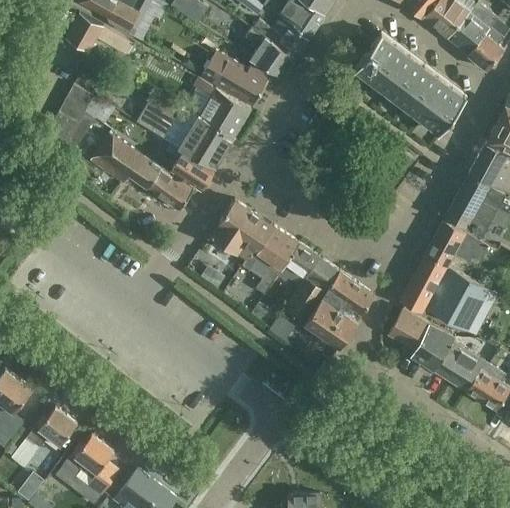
[(82,0),(82,4),(108,18),(110,25),(129,36),(140,15),(112,0),(82,0)]
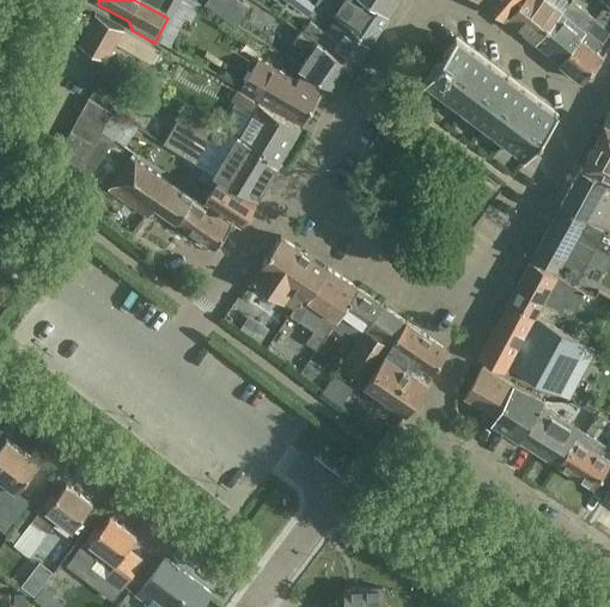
[(170,0),(169,6),(187,12),(189,0),(170,0)]
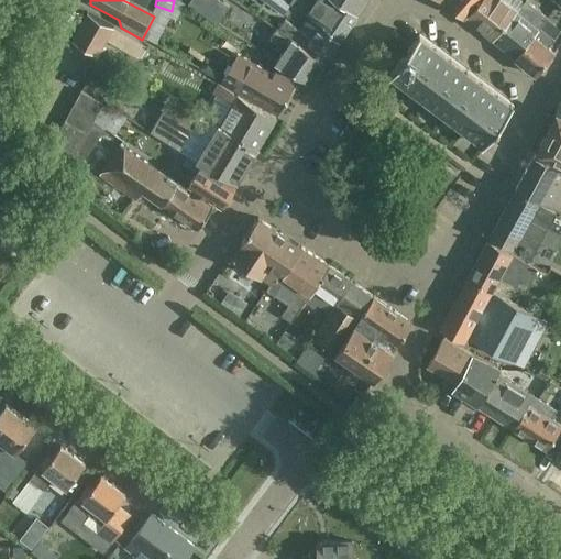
[(219,0),(208,18),(220,26),(232,9),(219,0)]
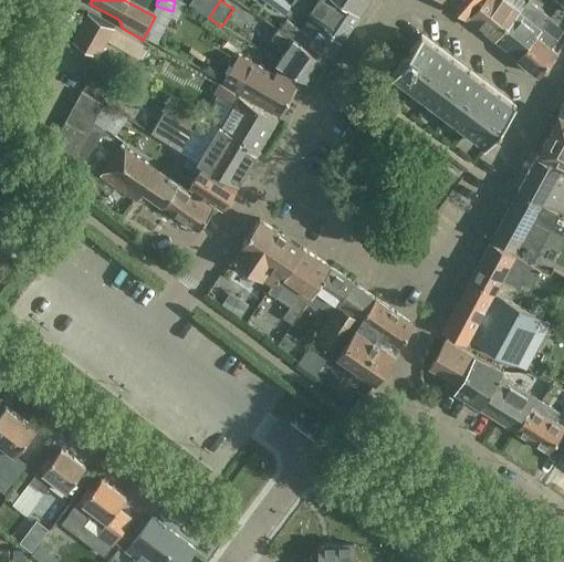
[(289,18),(295,7),(294,6),(285,0),(264,0),(264,1),(289,18)]
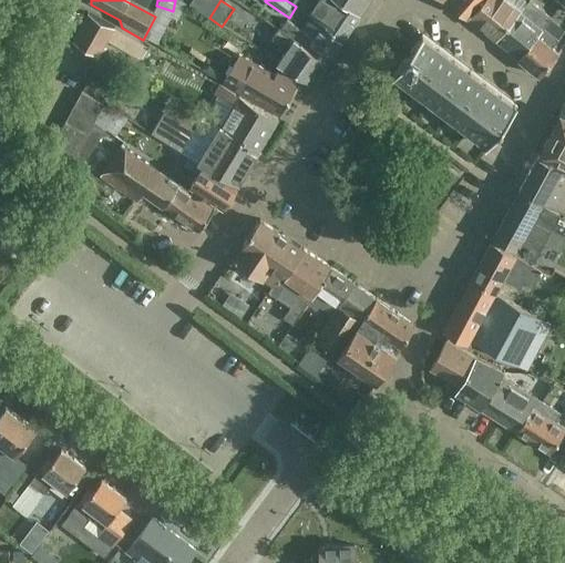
[(361,19),(334,0),(299,0),(295,6),(296,7),(314,19),(346,41),(361,19)]
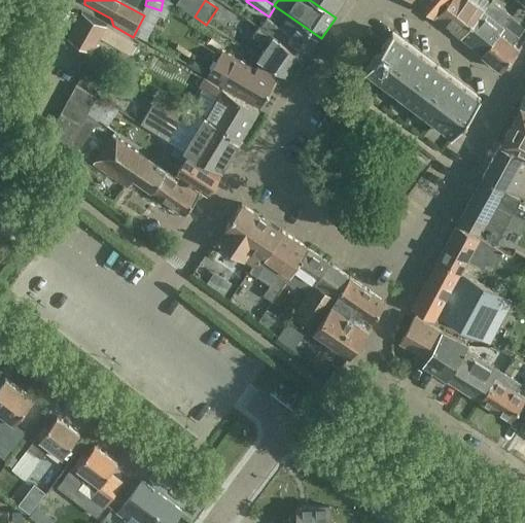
[(347,0),(310,0),(336,18),(347,0)]
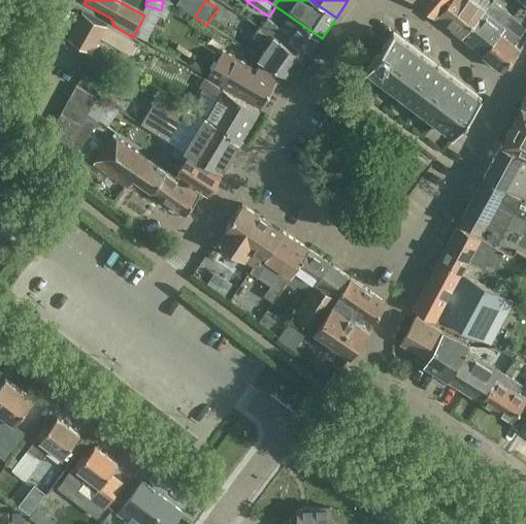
[(454,0),(424,0),(421,5),(437,20),(454,0)]
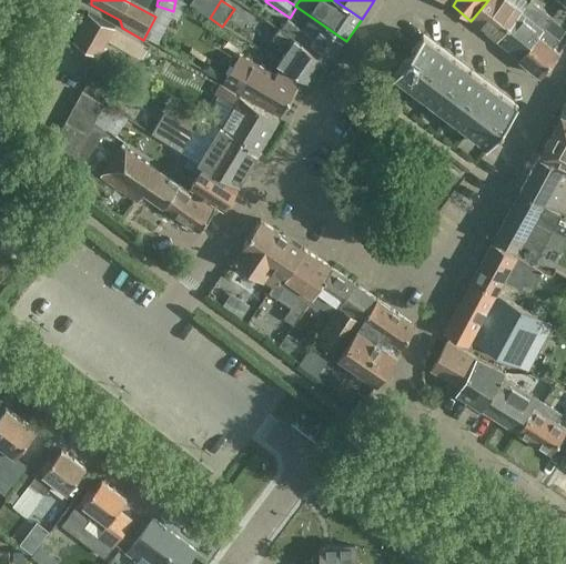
[(488,0),(471,21),(498,43),(523,14),(504,0),(488,0)]
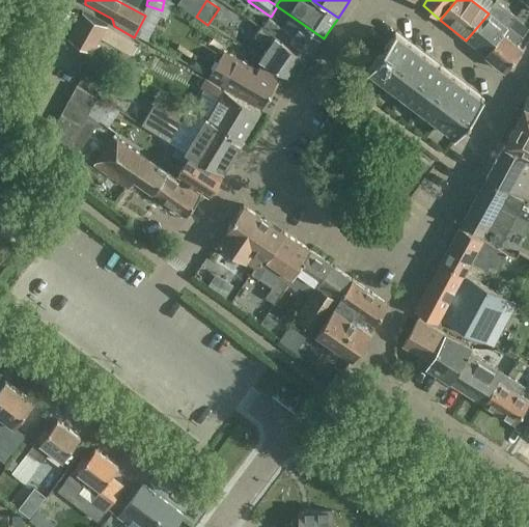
[(518,19),(498,2),(494,6),(489,14),(466,40),(482,54),(486,57),(510,28),(518,19)]
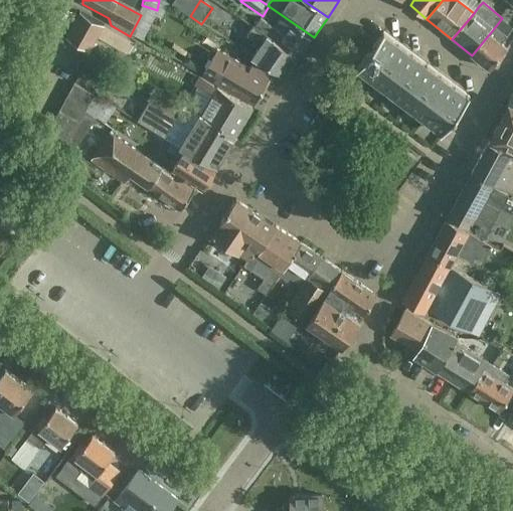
[(137,45),(81,14),(67,40),(92,53),(100,39),(130,56),(137,45)]
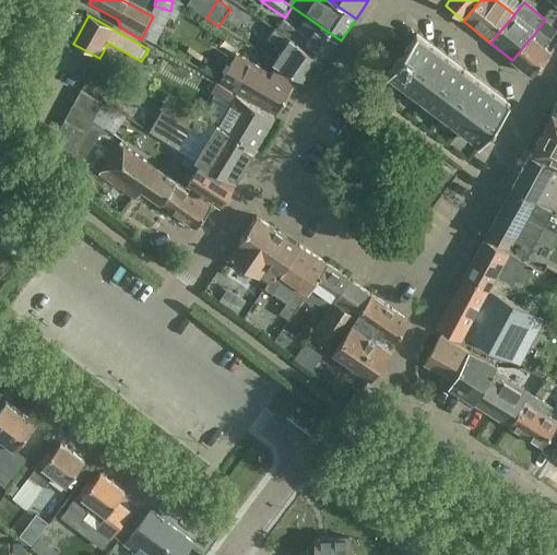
[(341,40),(309,19),(299,32),(285,22),(279,33),(324,65),(341,40)]
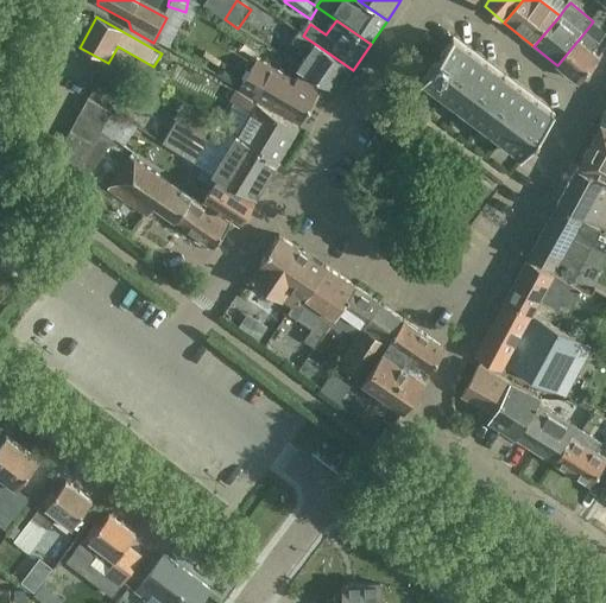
[(581,84),(599,61),(593,55),(601,45),(585,32),(557,65),(565,71),(581,84)]
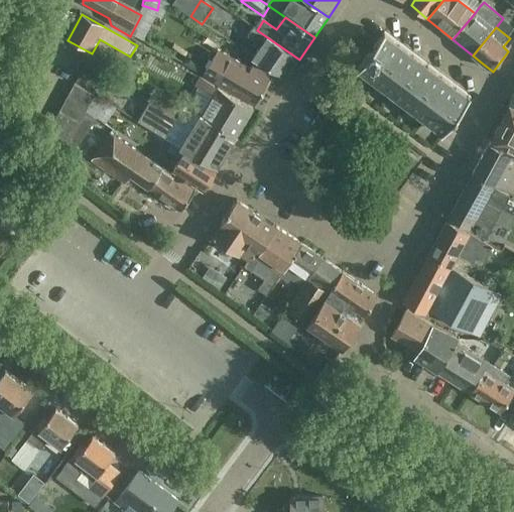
[(299,59),(257,30),(256,31),(254,30),(250,38),(262,47),(254,59),(286,80),(299,59)]
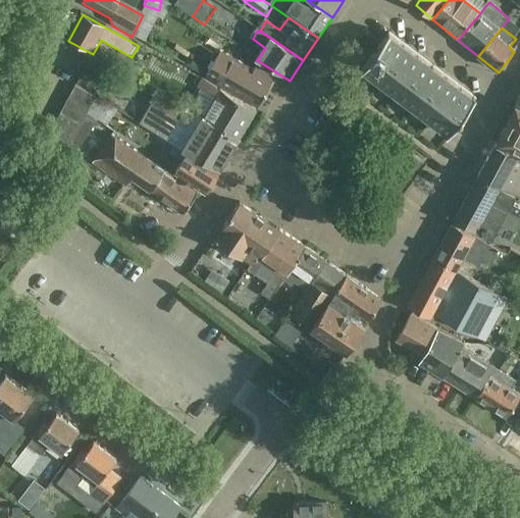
[(391,36),(379,50),(363,72),(451,138),(478,101),(391,36)]
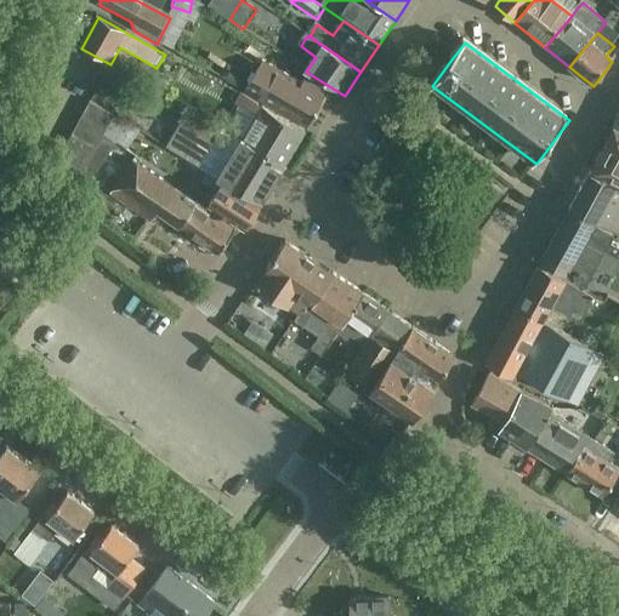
[(310,130),(333,92),(307,79),(302,87),(263,63),(246,92),(310,130)]
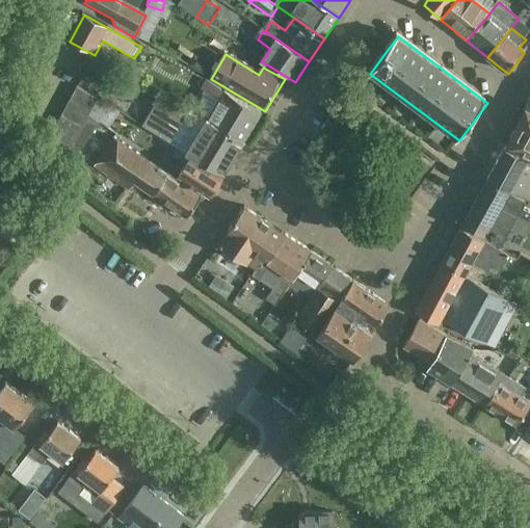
[(125,75),(91,56),(85,68),(117,86),(125,75)]
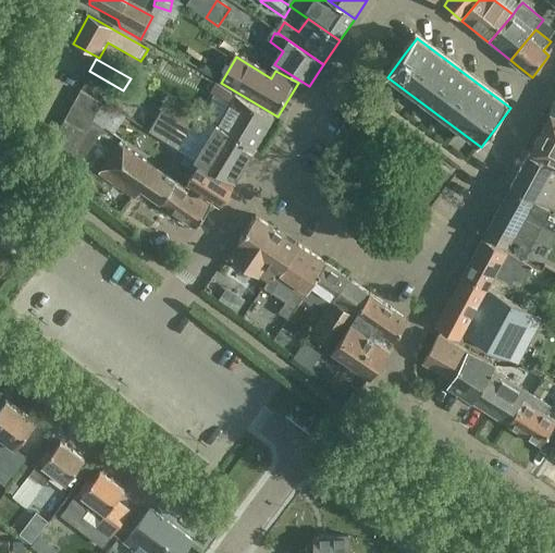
[(204,59),(198,69),(216,78),(221,69),(204,59)]
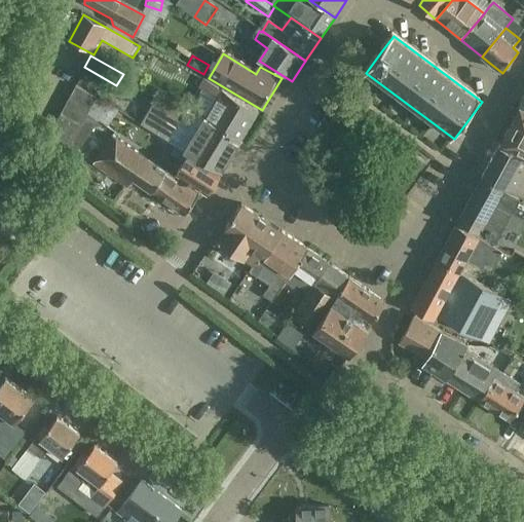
[(222,91),(222,92),(203,82),(199,90),(217,101),(206,119),(241,142),(259,112),(222,91)]
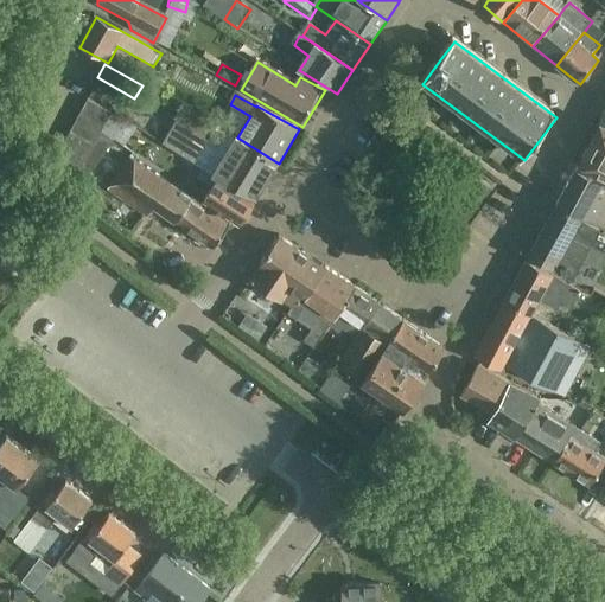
[(122,128),(109,120),(113,114),(89,102),(58,158),(89,179),(114,141),(122,128)]
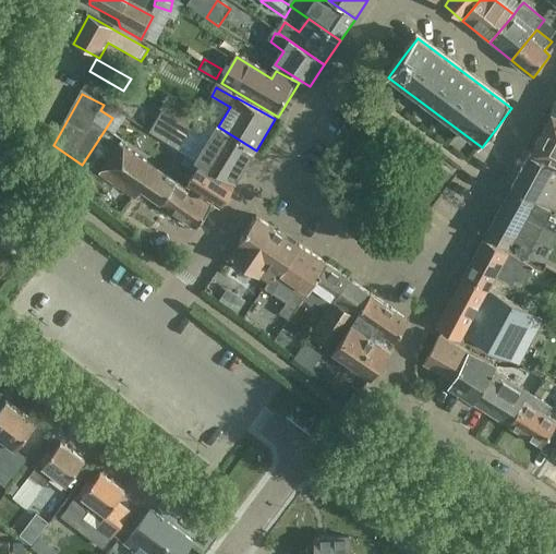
[(192,132),(162,112),(149,133),(188,157),(189,156),(197,160),(197,163),(234,184),(256,151),(218,127),(217,128),(202,117),(192,132)]
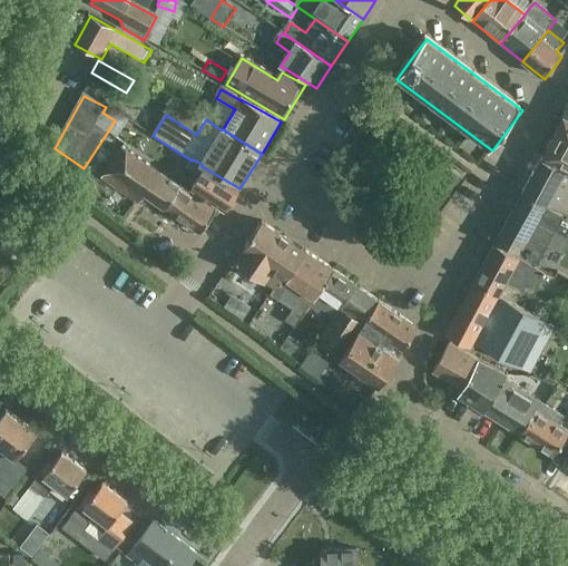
[(567,119),(564,118),(547,157),(567,168),(567,119)]
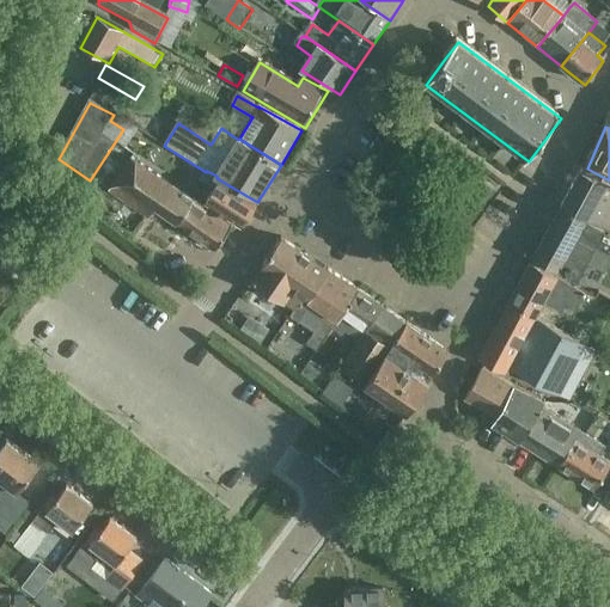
[(135,157),(115,142),(90,181),(105,190),(148,220),(154,212),(214,252),(232,228),(133,160),(135,157)]
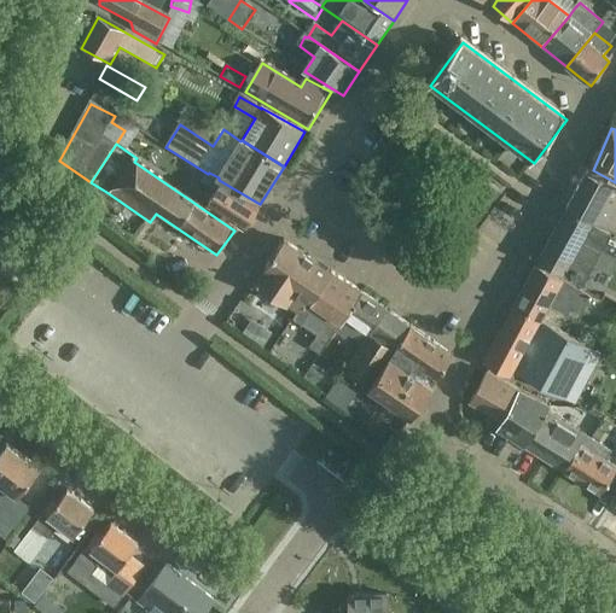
[(245,229),(260,204),(219,180),(219,177),(209,173),(208,174),(203,182),(218,192),(209,206),(243,228),(245,229)]
